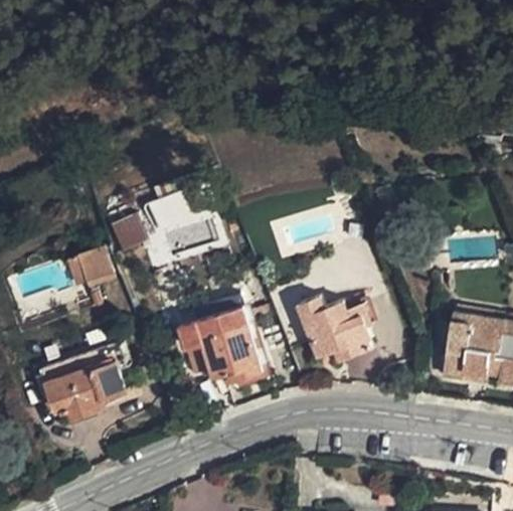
[(202,188),(143,208),(153,237),(142,241),(151,270),(222,245),(202,188)]
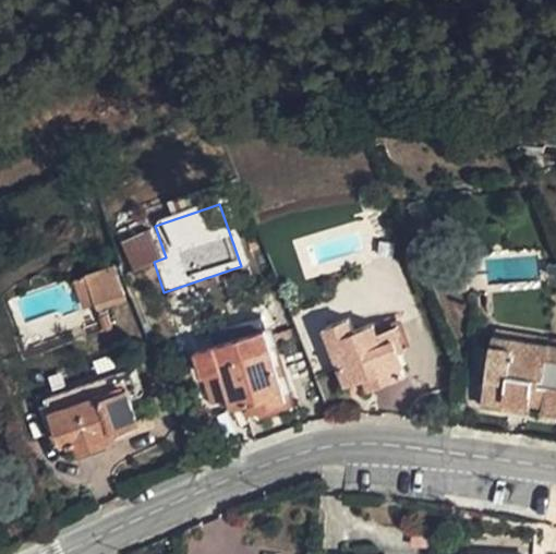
[(118,247),(131,277),(158,265),(145,235),(118,247)]
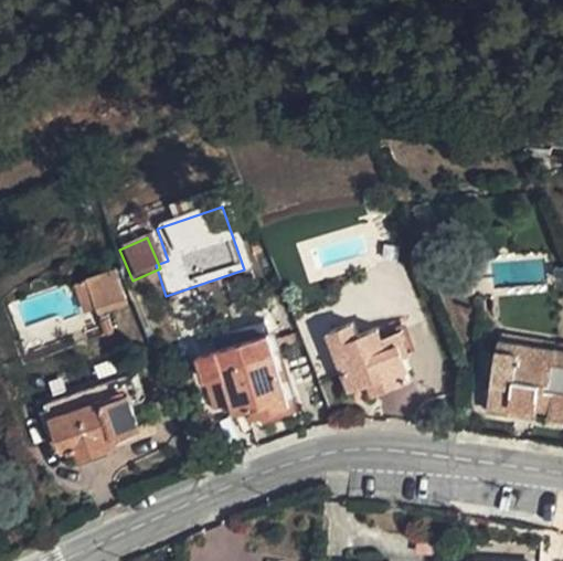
[(96,311),(98,317),(128,307),(117,268),(86,278),(86,279),(73,284),(83,316),(96,311)]
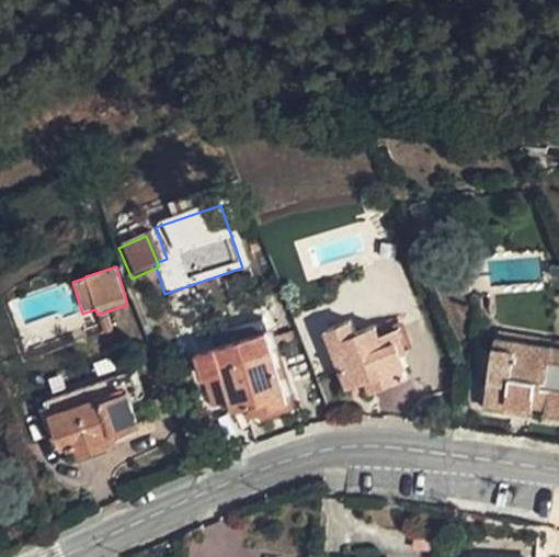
[(407,378),(403,368),(406,367),(401,355),(396,341),(383,347),(377,333),(375,328),(354,336),(350,322),(326,332),(348,388),(366,381),(380,375),(384,387),(407,378)]
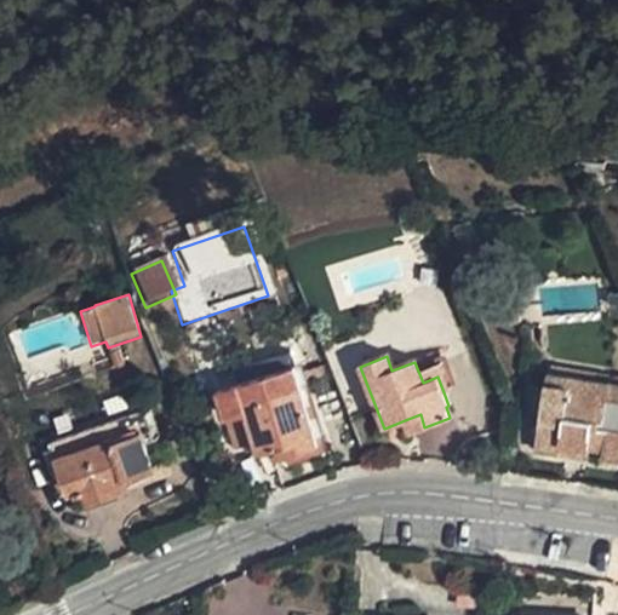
[(457,388),(445,356),(417,368),(423,383),(438,377),(444,392),(457,388)]
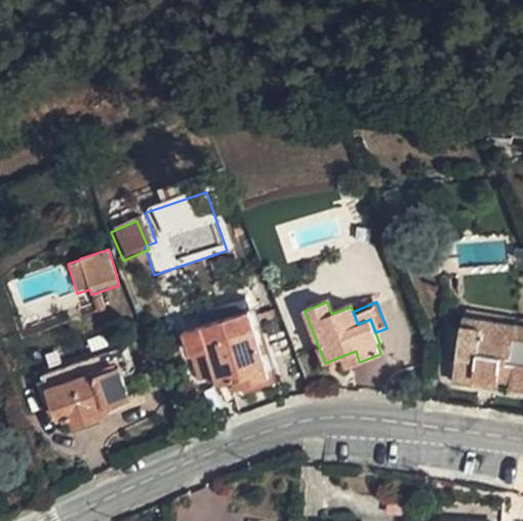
[(204,326),(198,307),(178,313),(184,331),(204,326)]
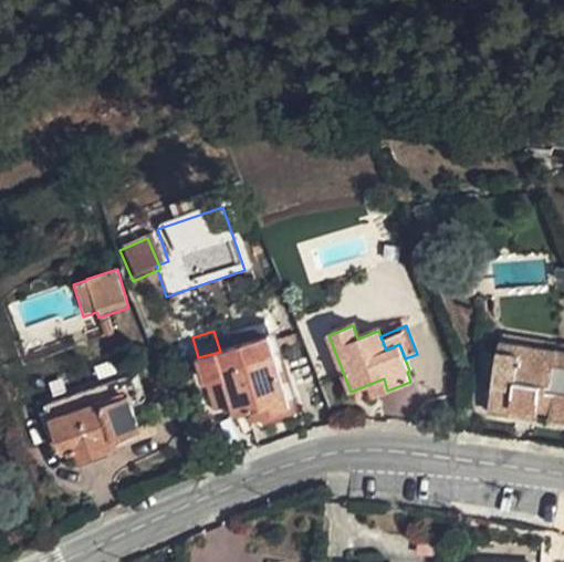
[(290,408),(268,337),(220,352),(198,357),(215,412),(232,406),(238,424),(290,408)]
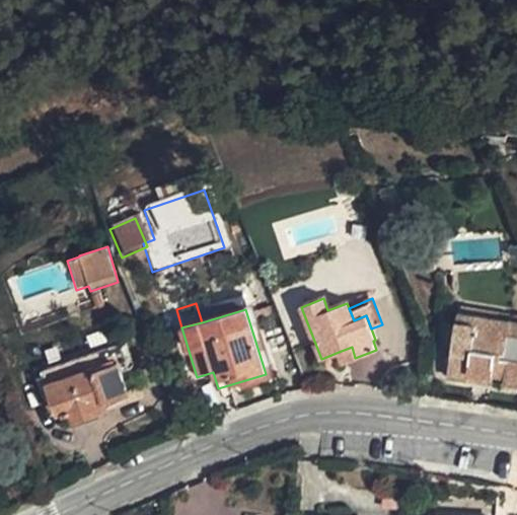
[(516,383),(516,334),(509,333),(510,322),(462,315),(454,374),(490,380),(491,375),(504,377),(503,382),(516,383)]
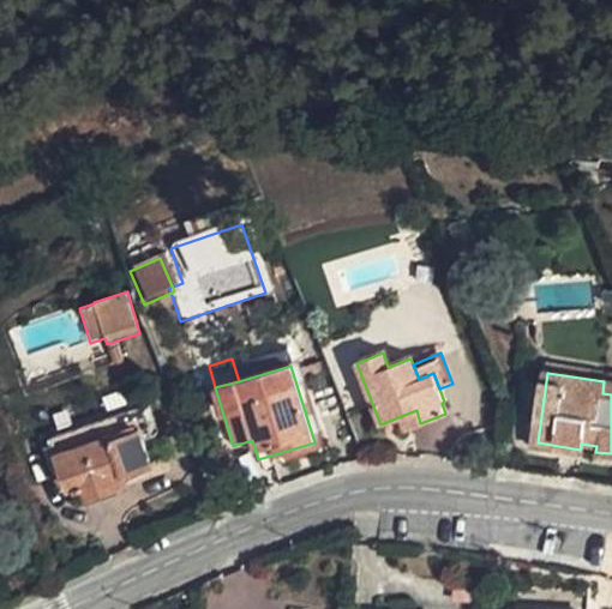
[(149,464),(141,440),(149,438),(138,408),(48,440),(69,494),(83,489),(87,499),(117,487),(113,478),(124,474),(149,464)]
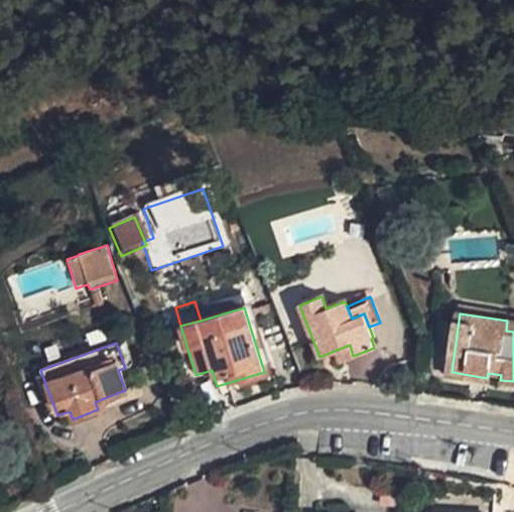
[(353,356),(350,345),(337,350),(341,361),(353,356)]
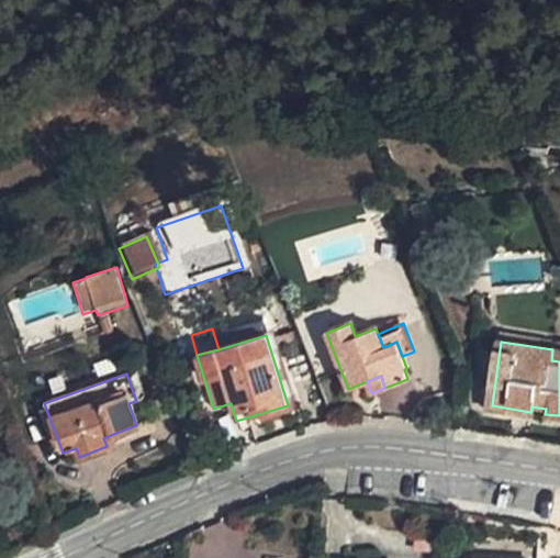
[(116,443),(113,434),(103,438),(107,446),(116,443)]
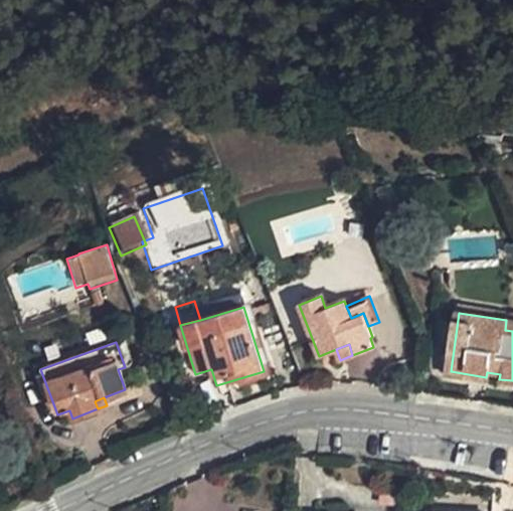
[(400,509),(400,494),(378,493),(377,508),(400,509)]
